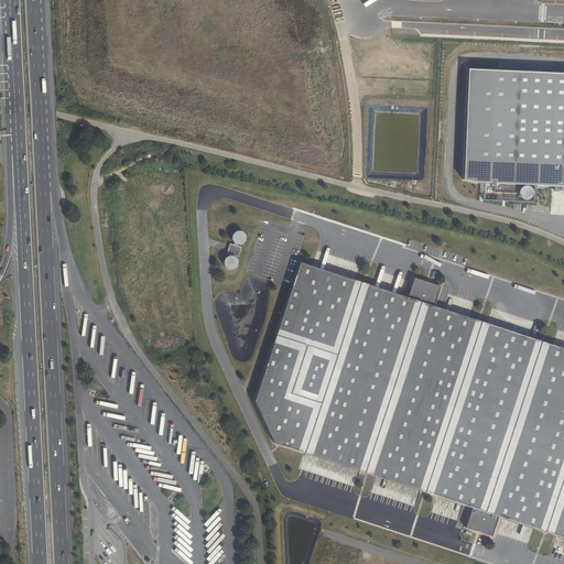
[(563,75),(468,71),(464,182),(477,185),(563,188),(563,75)]
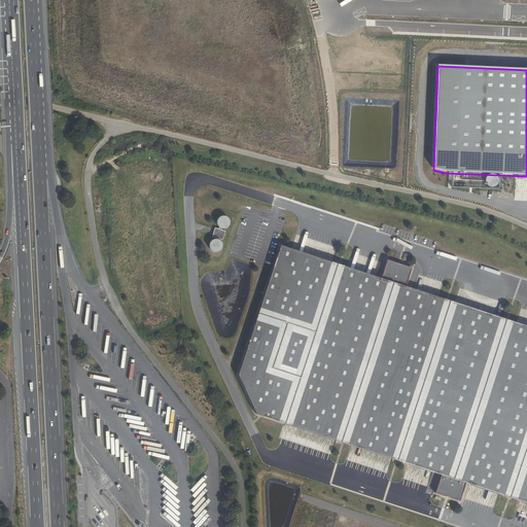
[(486,176),(486,188),(498,188),(498,176),(486,176)]
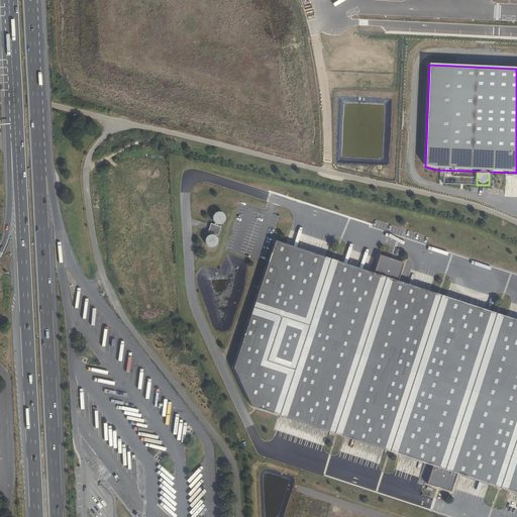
[(221,224),(222,223),(223,223),(224,222),(225,220),(225,218),(225,216),(225,215),(224,214),(223,213),(221,212),(220,212),(219,212),(217,212),(216,213),(215,214),(214,214),(213,216),(213,218),(213,220),(214,221),(215,223),(216,223),(217,224),(218,224),(220,224),(221,224)]
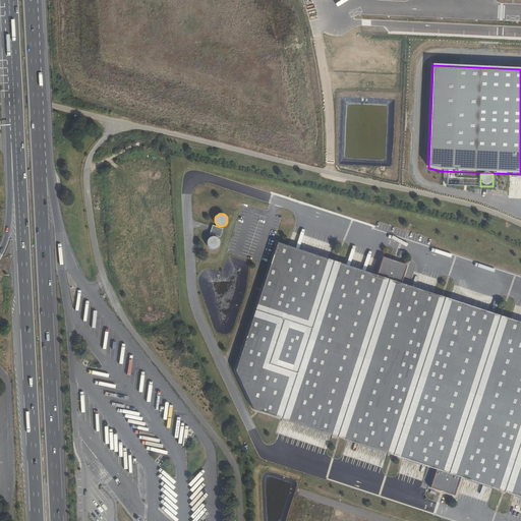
[(214,235),(214,236),(215,236),(215,237),(217,237),(217,236),(221,237),(224,228),(220,227),(220,226),(219,226),(218,225),(217,225),(217,226),(213,225),(211,234),(214,235)]
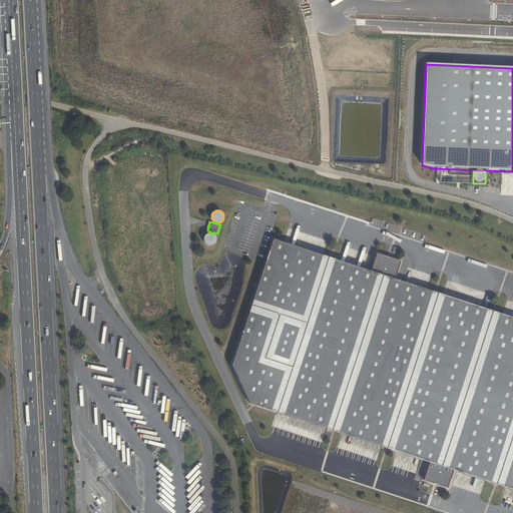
[(211,232),(210,232),(209,232),(208,233),(207,233),(206,234),(205,234),(205,235),(204,236),(204,237),(204,239),(204,240),(204,241),(205,243),(206,243),(207,244),(208,244),(209,245),(211,245),(212,244),(213,244),(214,243),(215,242),(216,241),(216,240),(216,238),(216,237),(216,236),(215,235),(214,234),(213,234),(213,233),(211,233),(211,232)]
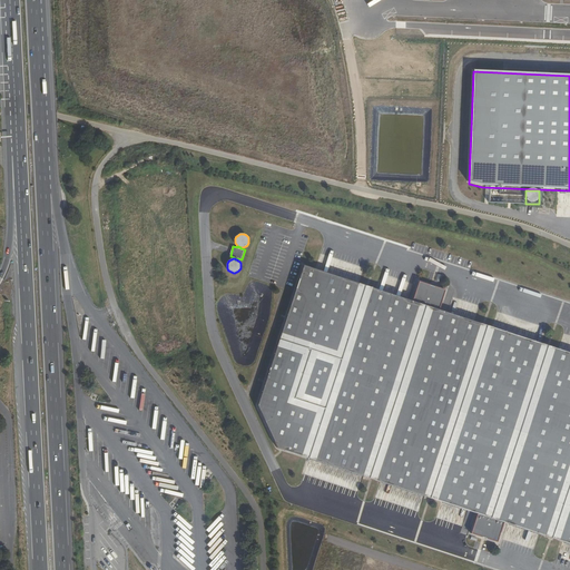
[(412,300),(304,265),(258,405),(278,446),(479,511),(472,531),(499,540),(504,520),(569,540),(569,350),(439,308),(445,288),(419,279),(412,300)]
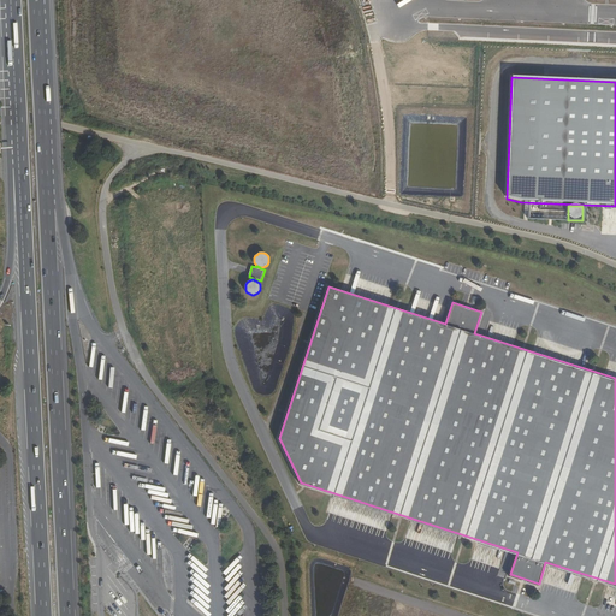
[(504,341),(510,326),(501,321),(495,336),(504,341)]
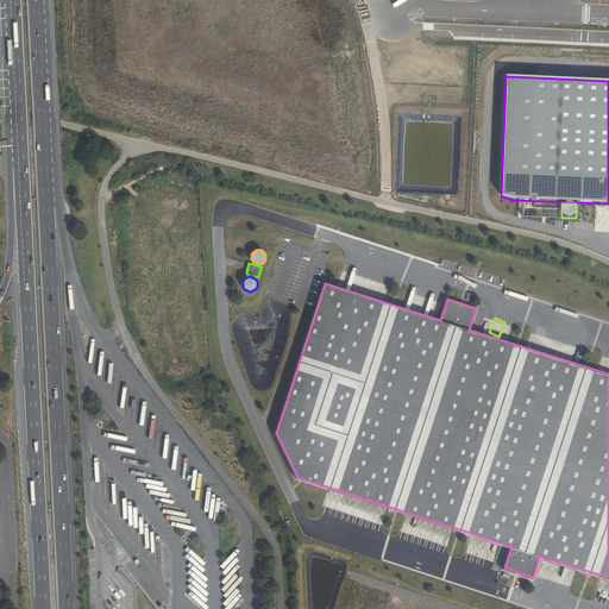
[(143,427),(145,406),(136,405),(133,427),(143,427)]
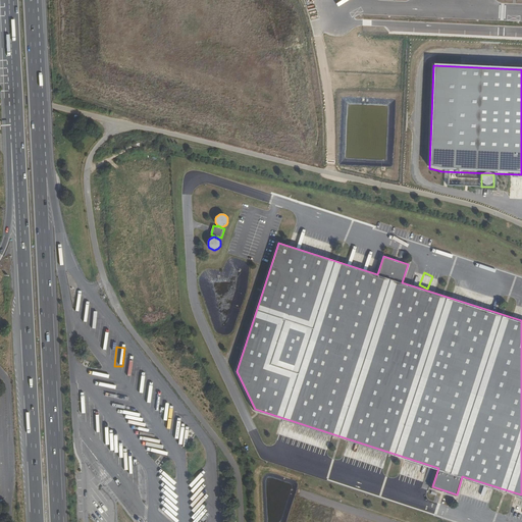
All buildings are outlined.
